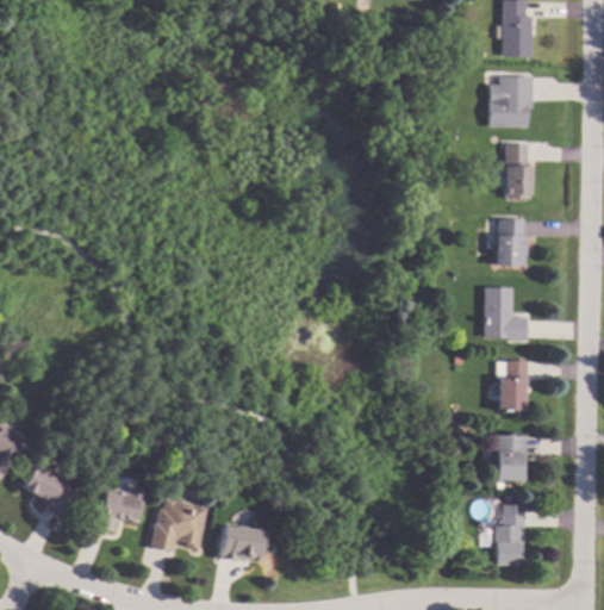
[(527,0),(527,1),(527,17),(533,17),(533,18),(533,57),(503,57),(504,0),(527,0)]
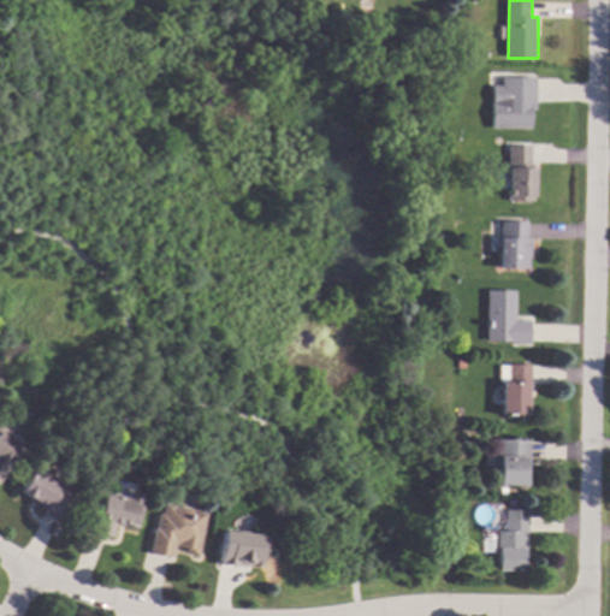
[(539,77),(539,83),(539,102),(538,110),(534,110),(534,129),(495,128),(495,101),(504,101),(504,87),(516,87),(516,77),(539,77)]
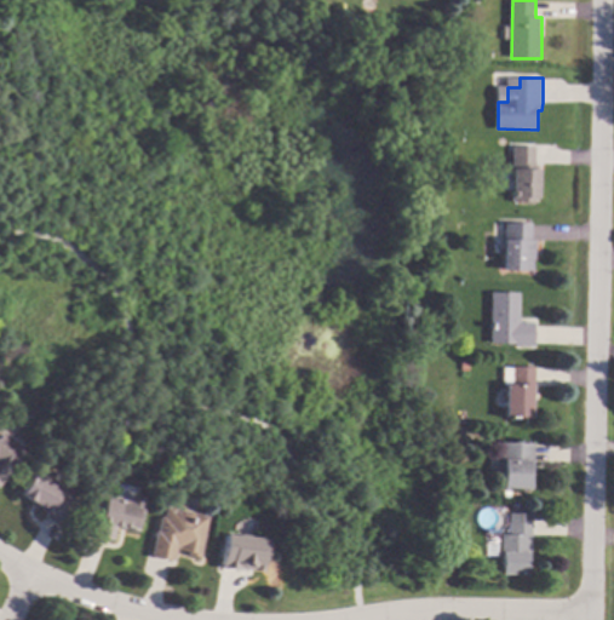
[(537,147),(538,147),(538,166),(541,166),(541,168),(540,202),(514,202),(516,147),(537,147)]
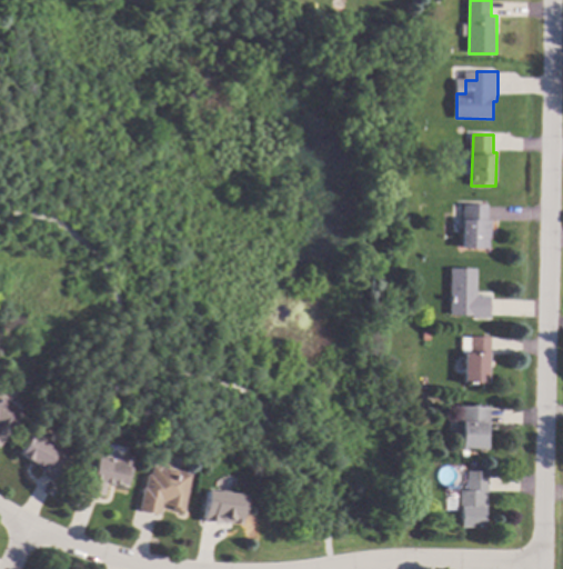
[(490,208),(490,220),(493,220),(493,221),(493,238),(492,238),(491,249),(464,249),(464,220),(465,220),(465,205),(490,205),(490,208)]
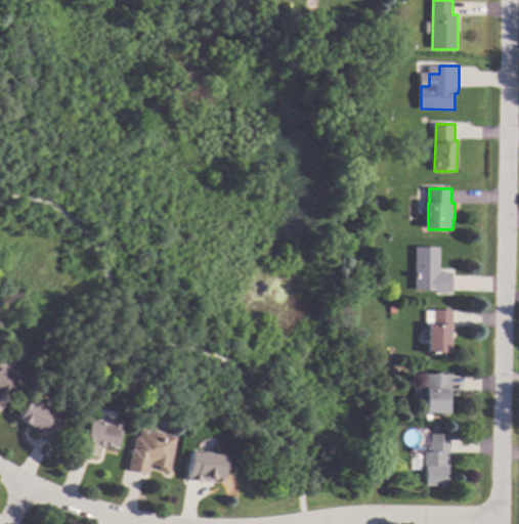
[(441,268),(442,268),(442,272),(453,272),(453,275),(453,290),(453,293),(437,293),(437,291),(417,291),(418,247),(441,248),(441,268)]
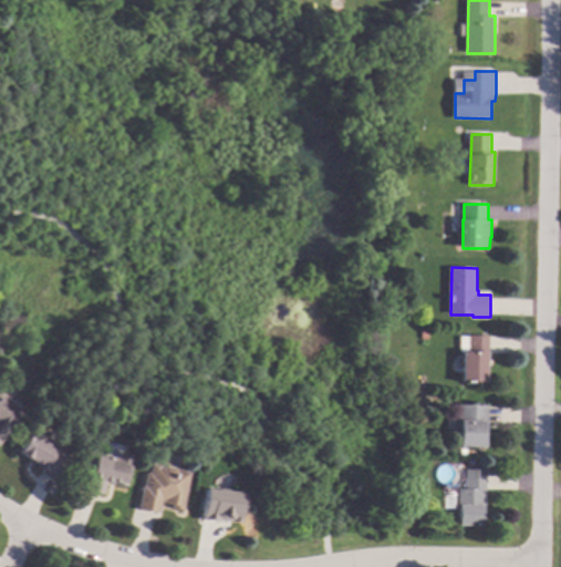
[(491,337),(491,353),(490,382),(464,382),(465,351),(470,351),(470,344),(467,344),(467,337),(470,337),(470,336),(491,336),(491,337)]
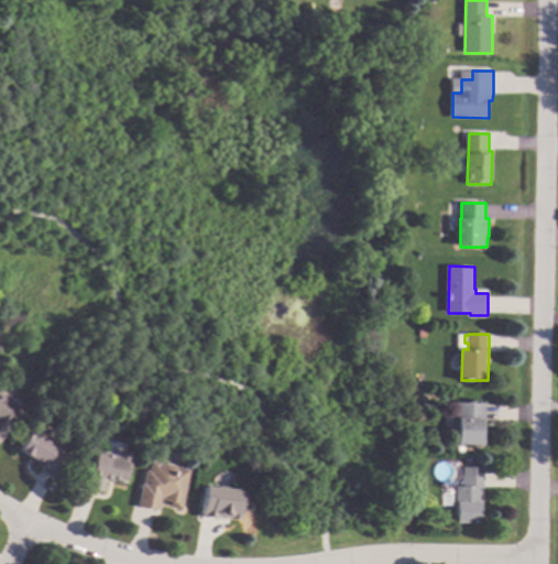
[(0,389),(26,409),(11,429),(12,430),(1,444),(0,443),(0,389)]
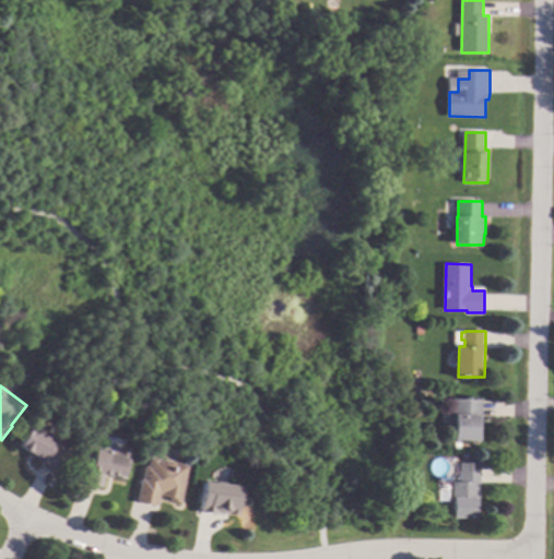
[(473,400),(484,400),(484,402),(484,417),(484,439),(481,439),(481,441),(456,441),(457,417),(455,417),(455,400),(467,400),(467,399),(473,399),(473,400)]
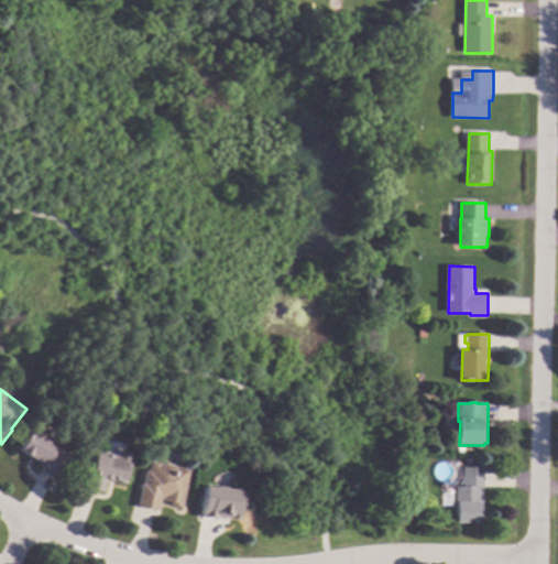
[(73,454),(58,479),(57,478),(44,472),(43,470),(45,468),(30,459),(31,457),(21,452),(32,432),(73,454)]
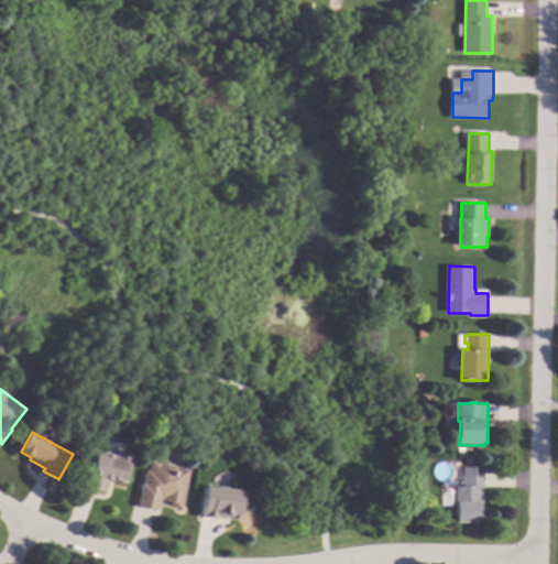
[(135,454),(133,463),(134,464),(132,472),(128,470),(126,483),(109,479),(106,492),(100,491),(100,492),(98,491),(81,488),(80,488),(86,459),(96,462),(98,452),(121,457),(123,451),(135,454)]
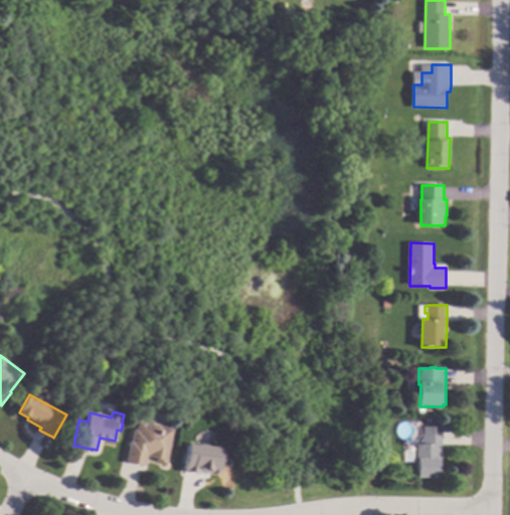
[(147,422),(148,423),(175,428),(168,464),(158,462),(158,459),(150,457),(150,455),(149,455),(147,467),(128,463),(132,443),(132,442),(133,442),(135,430),(138,430),(140,422),(142,422),(144,421),(147,422)]
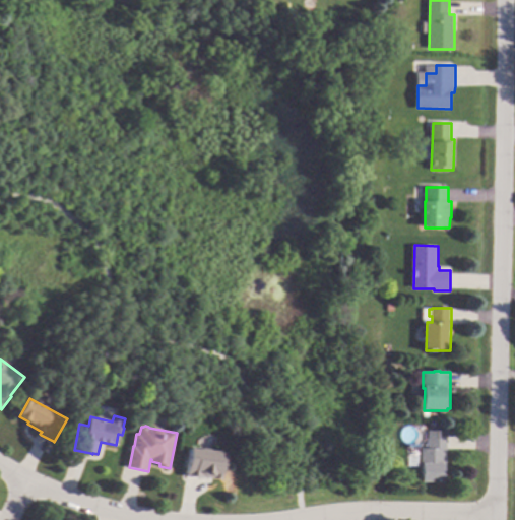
[(449,436),(449,449),(449,451),(446,451),(446,463),(445,463),(445,482),(424,482),(424,465),(423,465),(423,448),(430,448),(430,431),(433,431),(449,431),(449,436)]
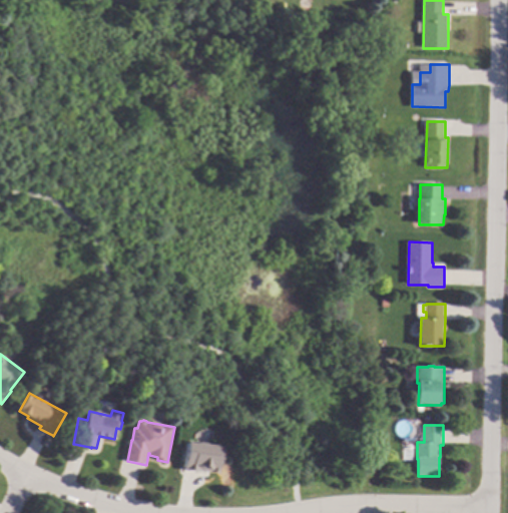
[(223,447),(188,442),(184,469),(219,474),(223,447)]
